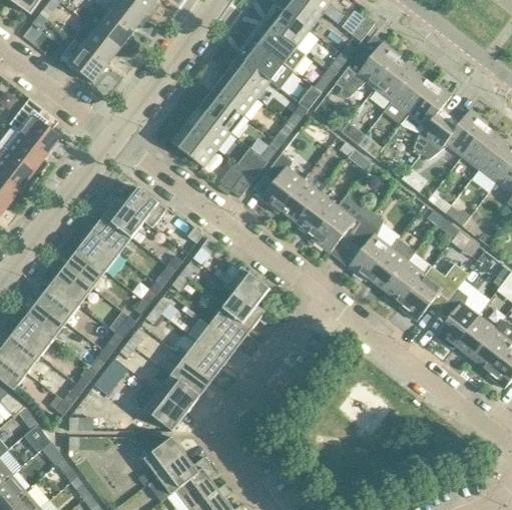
[(11,0),(29,13),(38,0),(11,0)]
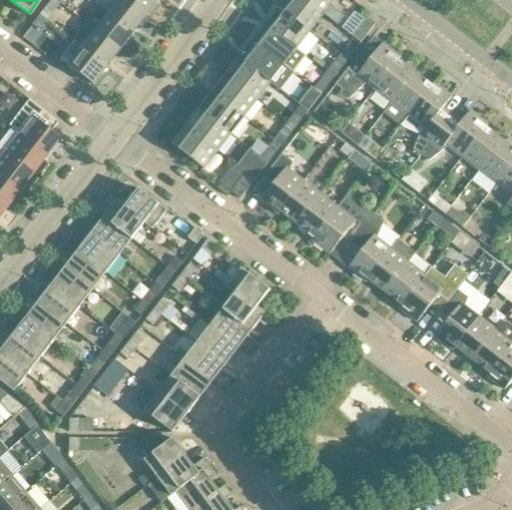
[(49,0),(45,5),(51,10),(59,1),(58,0),(49,0)]
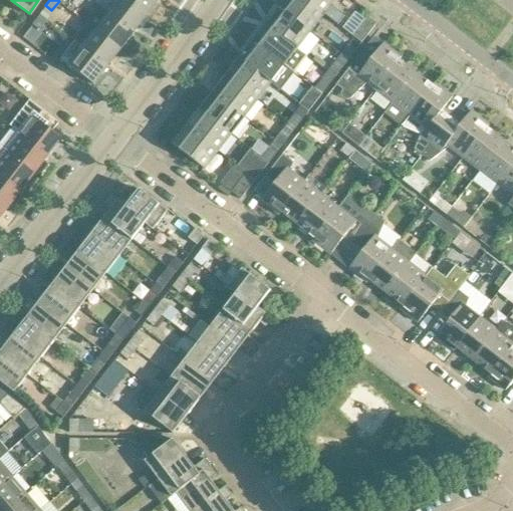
[(115,0),(107,11),(133,30),(147,13),(130,0),(115,0)]
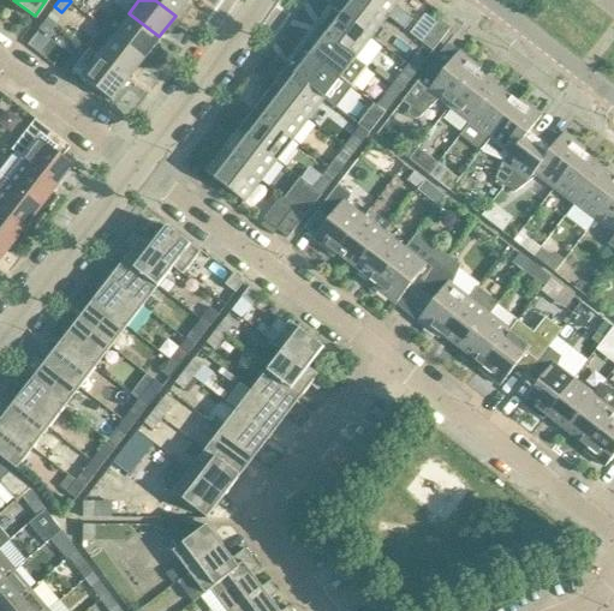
[(155,0),(176,16),(186,0),(155,0)]
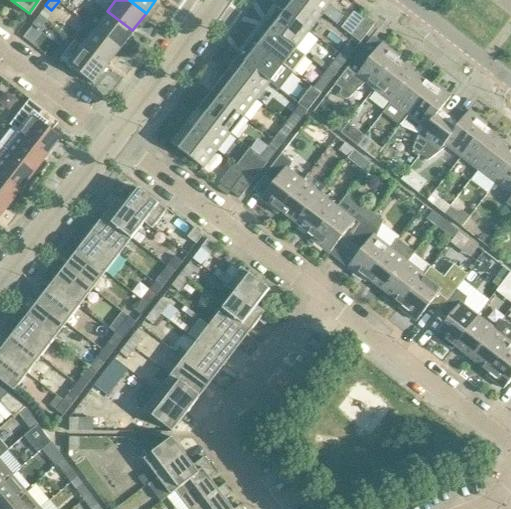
[(279,0),(276,4),(308,28),(321,11),(307,0),(279,0)]
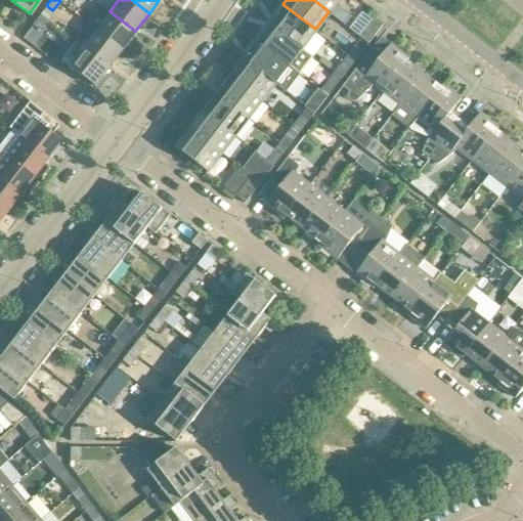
[(350,13),(336,2),(337,0),(314,0),(329,11),(344,23),(350,13)]
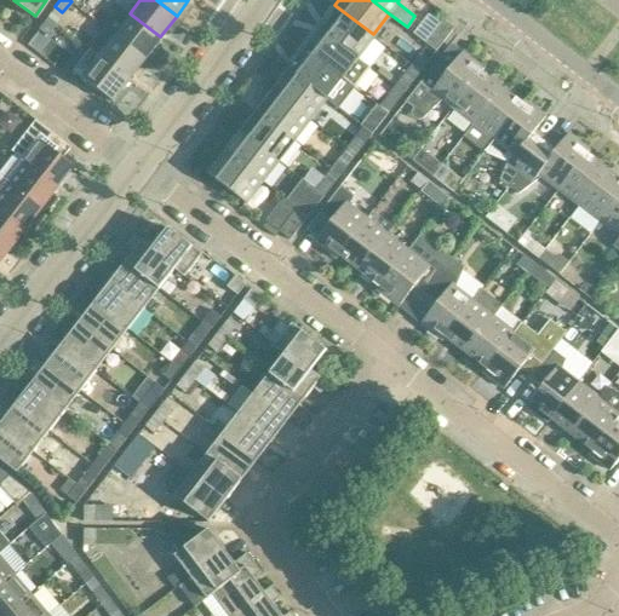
[(144,57),(160,36),(130,13),(119,5),(103,26),(104,27),(144,57)]
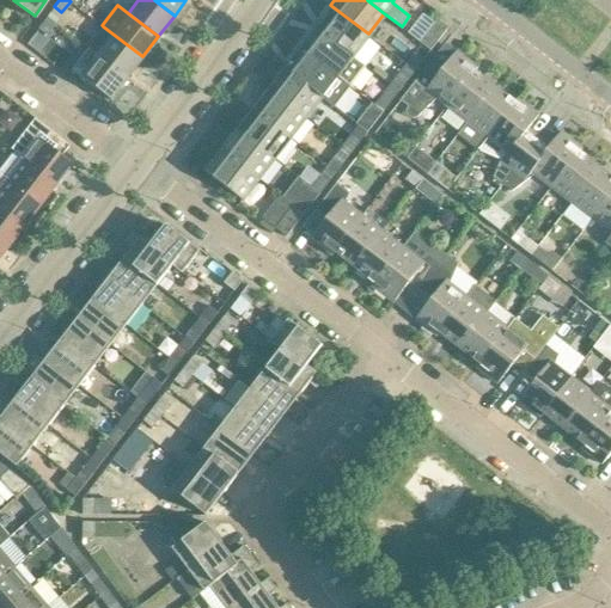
[(353,54),(368,34),(330,5),(315,25),(353,54)]
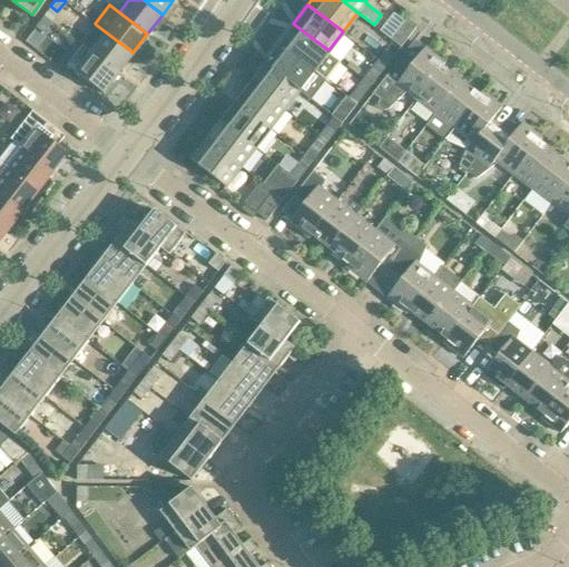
[(42,30),(51,20),(43,13),(36,25),(42,30)]
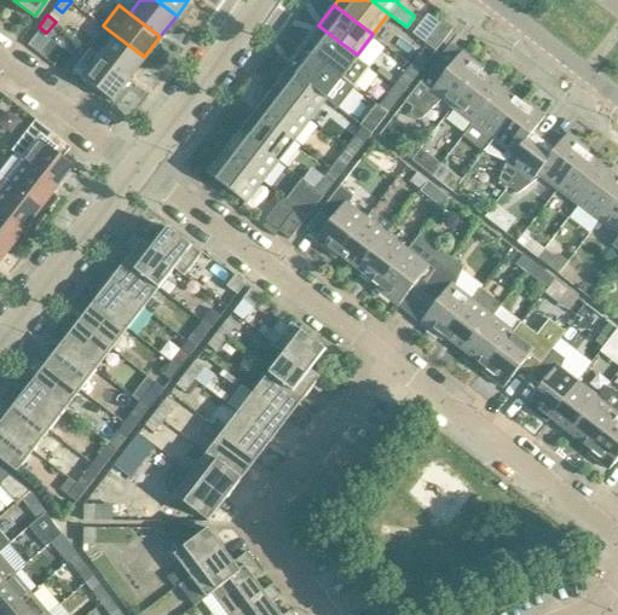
[(423,40),(434,48),(452,25),(440,17),(423,40)]
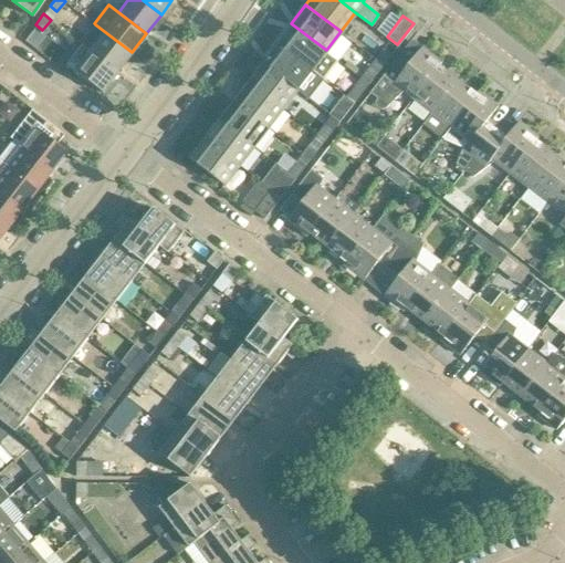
[(291,23),(275,43),(312,69),(322,77),(337,59),(326,50),(291,23)]
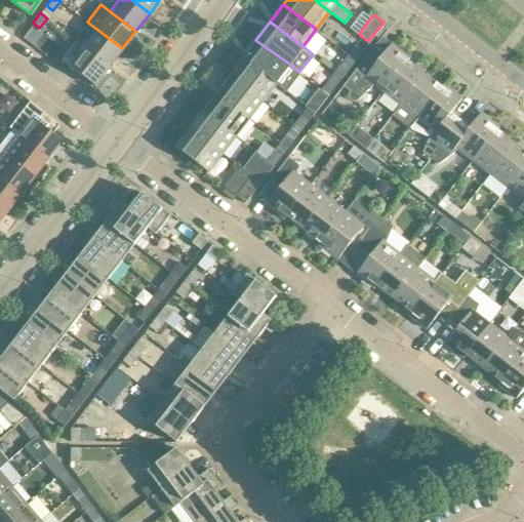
[(88,23),(75,40),(109,66),(122,48),(88,23)]
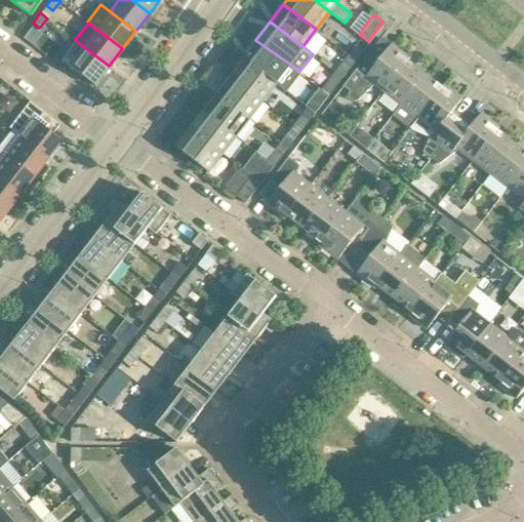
[(61,57),(82,74),(94,84),(109,66),(75,40),(61,57)]
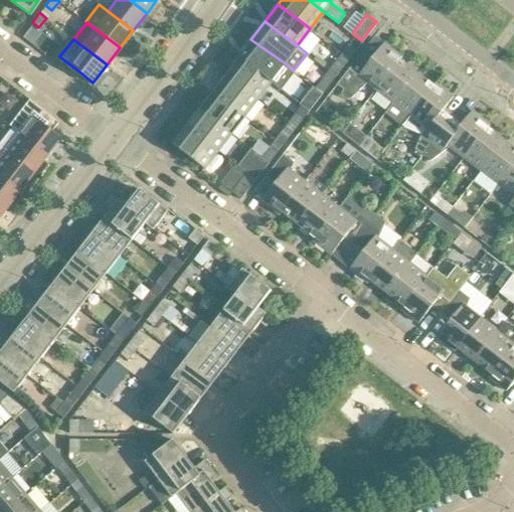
[(293,70),(284,62),(250,39),(238,55),(270,79),(280,88),(293,70)]
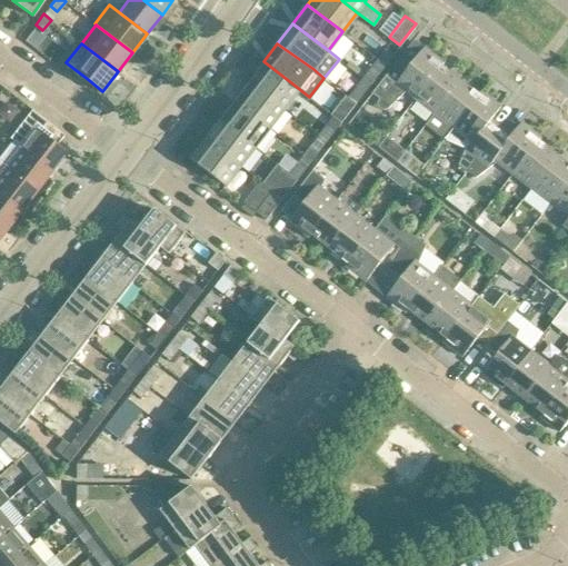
[(398,57),(371,91),(378,97),(376,101),(378,107),(382,108),(388,107),(405,90),(414,97),(440,62),(441,63),(444,60),(442,60),(424,45),(408,65),(398,57)]
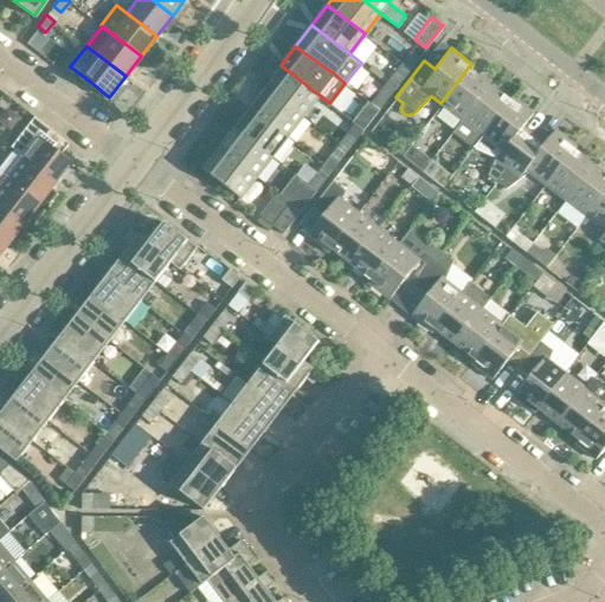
[(409,50),(400,60),(410,68),(418,57),(409,50)]
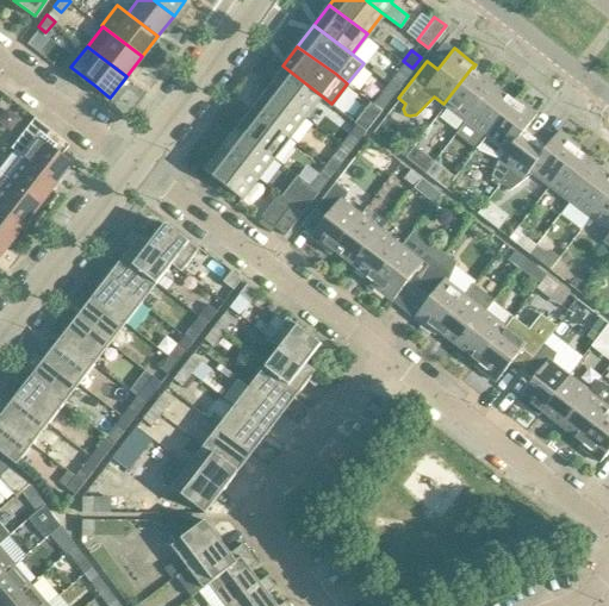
[(412,68),(403,61),(393,74),(403,81),(412,68)]
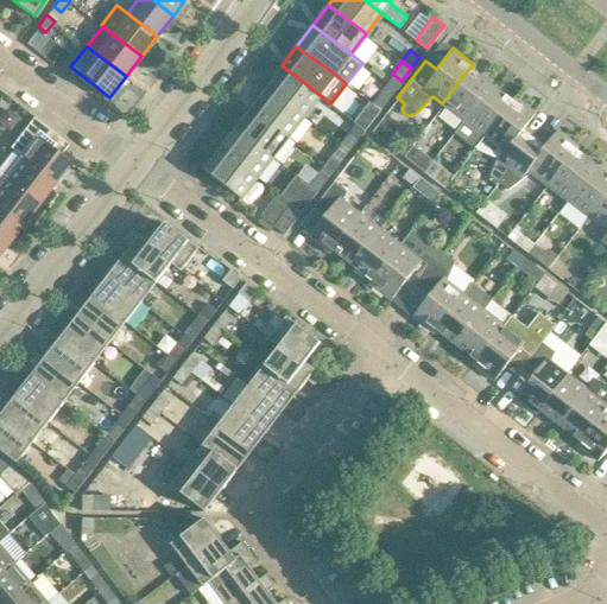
[(282,65),(266,86),(303,114),(318,94),(282,65)]
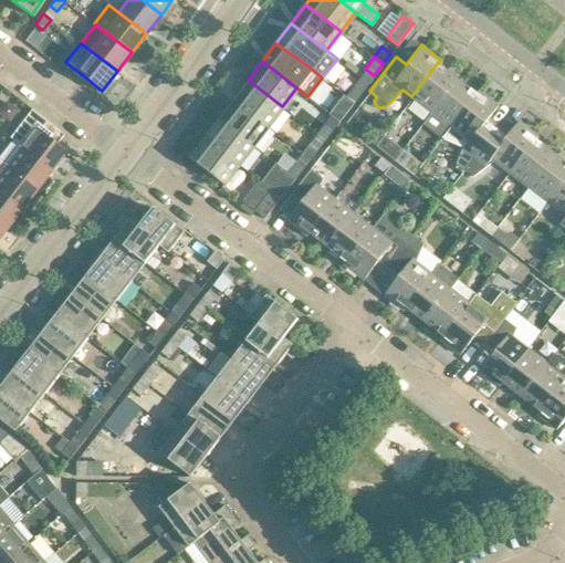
[(438,62),(411,96),(430,111),(457,77),(439,63),(438,62)]
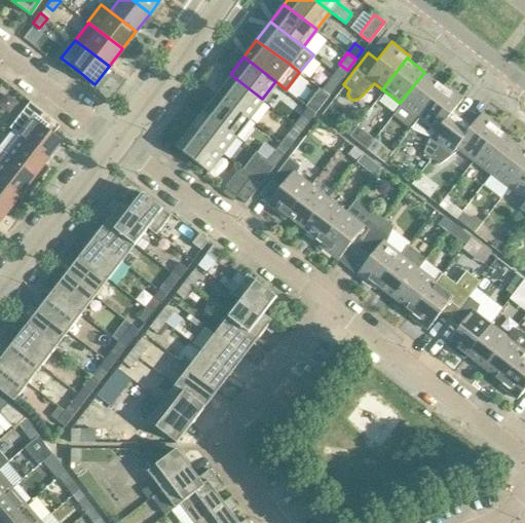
[(424,72),(400,103),(418,116),(442,85),(424,72)]
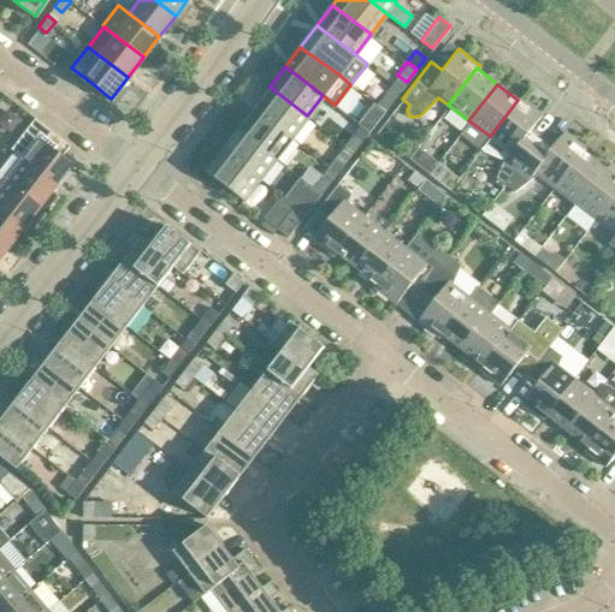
[(270,87),(253,107),(291,137),(307,116),(270,87)]
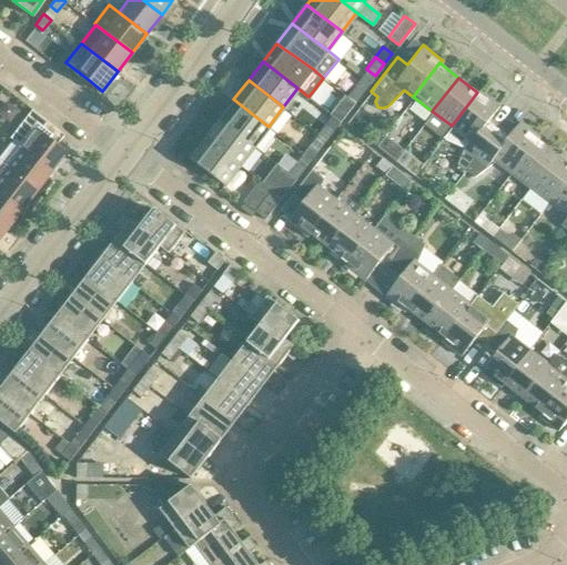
[(355,83),(346,94),(354,101),(363,90),(355,83)]
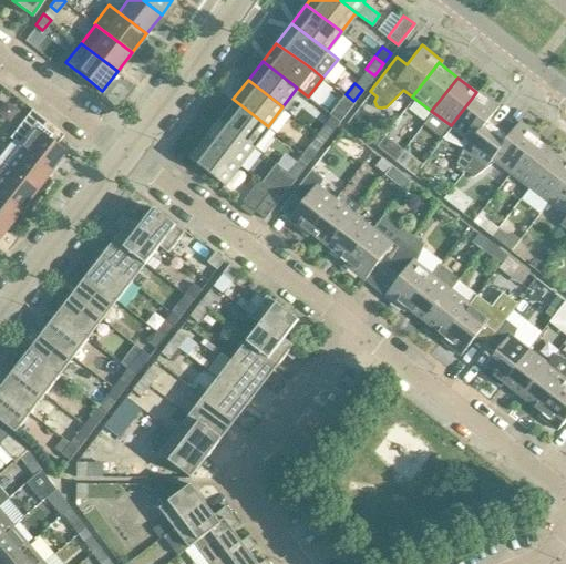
[(451,125),(442,136),(463,145),(455,162),(464,168),(493,131),(498,124),(490,116),(498,104),(479,89),(476,92),(451,125)]
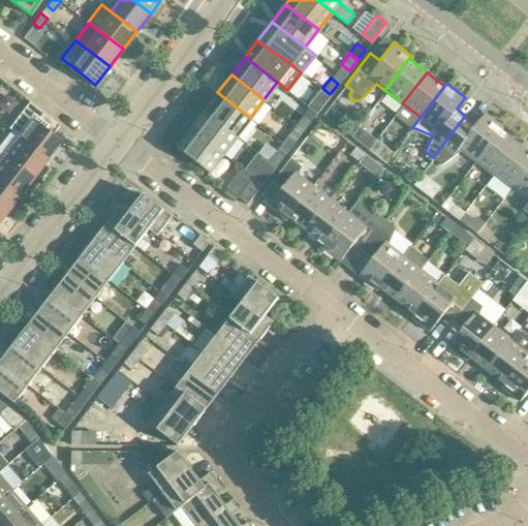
[(320,87),(307,104),(308,106),(316,113),(330,94),(322,88),(320,87)]
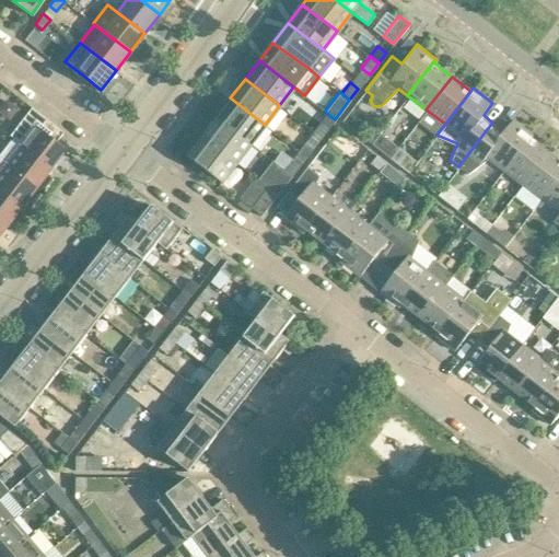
[(251,143),(265,125),(230,97),(216,116),(251,143)]
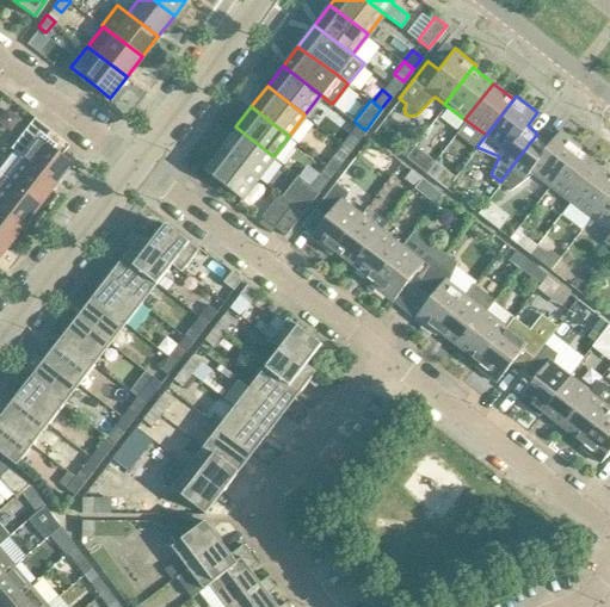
[(73,161),(61,153),(69,142),(35,116),(34,117),(14,149),(14,148),(13,149),(56,183),(73,161)]
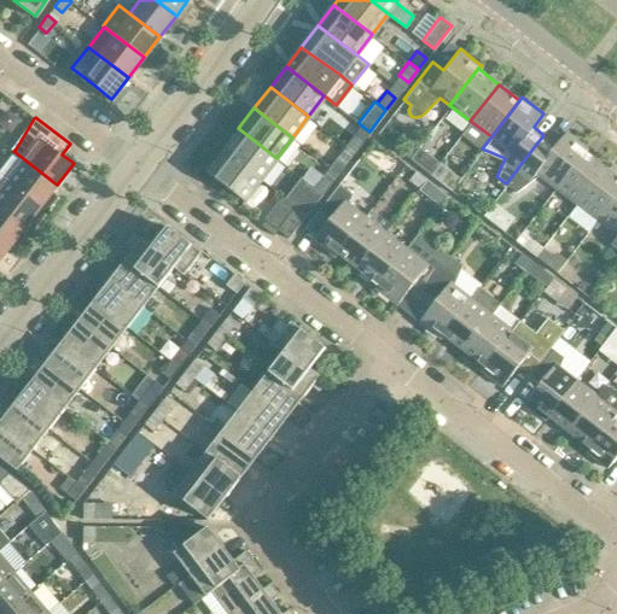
[(238,128),(222,148),(261,179),(277,158),(238,128)]
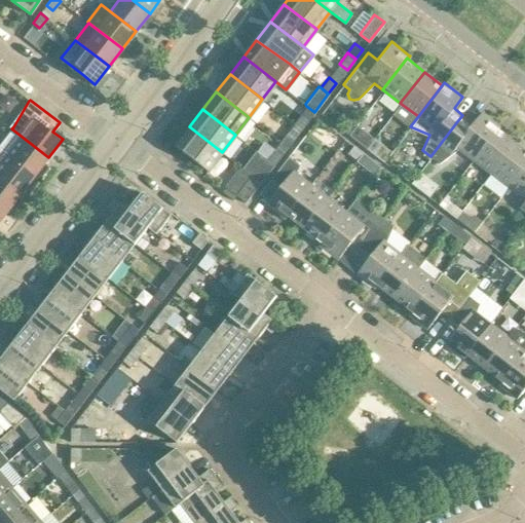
[(457,121),(430,156),(439,162),(458,148),(473,159),(496,127),(497,127),(499,125),(481,111),(472,122),(462,115),(457,121)]
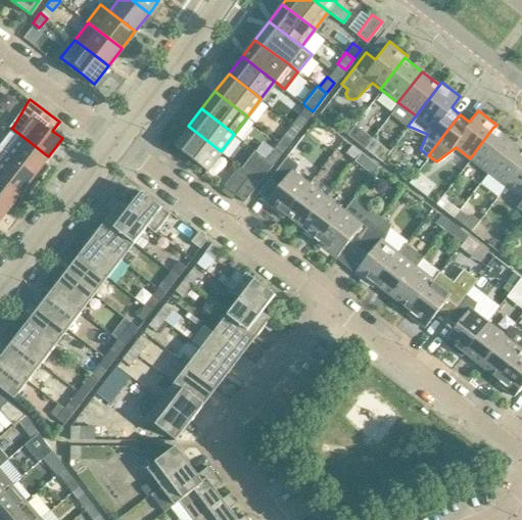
[(299,112),(291,123),(299,129),(306,119),(299,112)]
